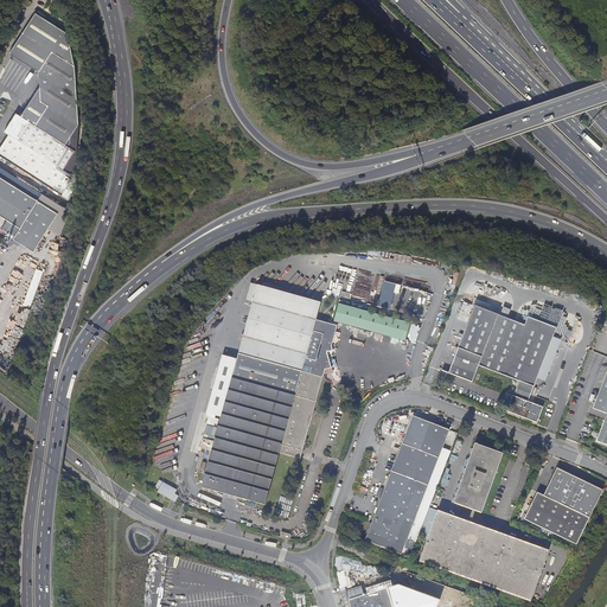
[(0,155),(68,199),(72,192),(74,190),(75,190),(76,179),(74,178),(75,177),(64,168),(76,151),(66,145),(78,125),(75,66),(69,34),(37,12),(10,52),(39,71),(39,85),(20,115),(17,113),(5,132),(8,134),(0,147),(0,155)]
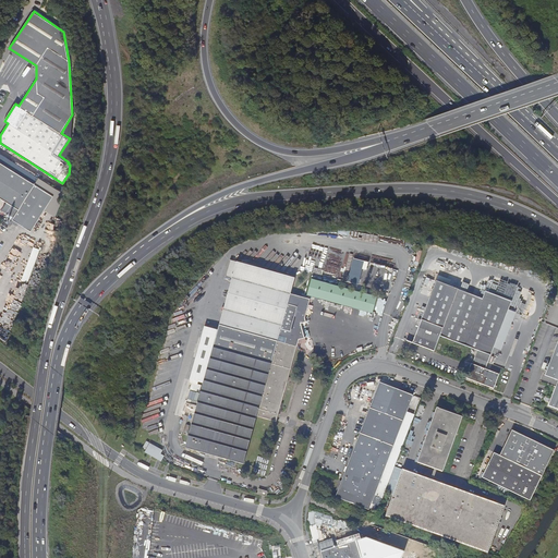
[(0,197),(19,209),(12,220),(31,232),(53,196),(35,184),(0,161),(0,197)]
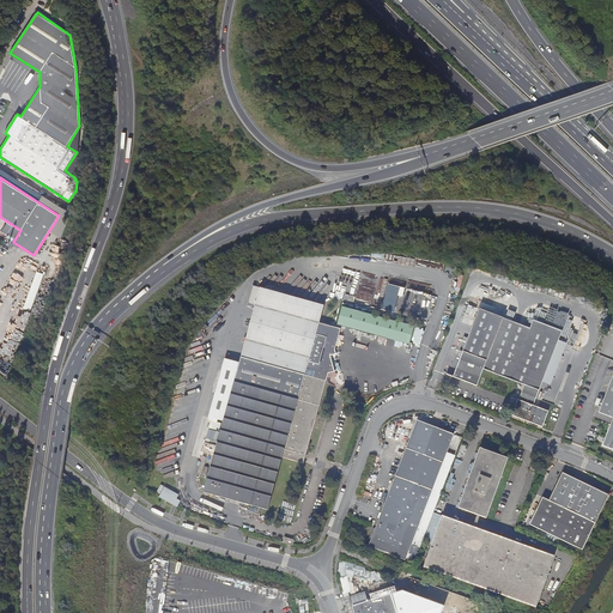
[(64,208),(42,195),(38,202),(59,216),(64,208)]
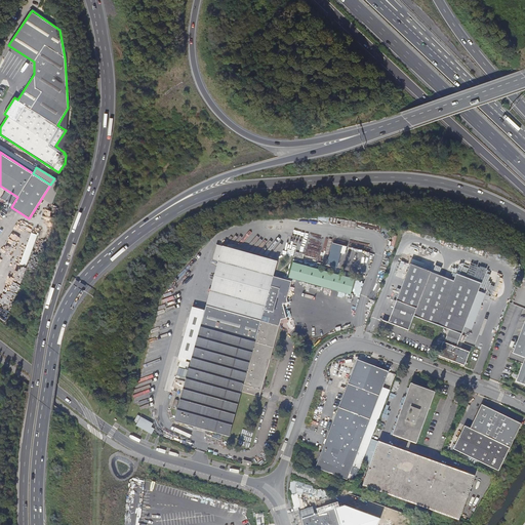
[(31,232),(22,265),(28,266),(37,234),(31,232)]
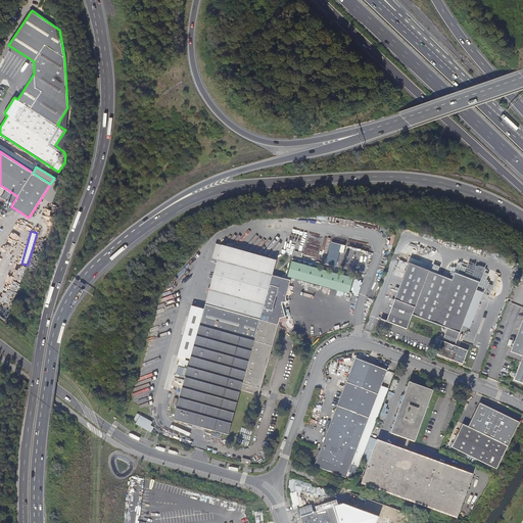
[(187,371),(186,374),(184,379),(175,377),(173,385),(182,388),(174,419),(228,434),(241,390),(259,394),(281,318),(337,303),(333,289),(287,301),(286,297),(291,280),(273,275),(277,259),(216,242),(211,258),(218,259),(204,308),(192,304),(178,354),(179,354),(186,358),(190,359),(187,371)]
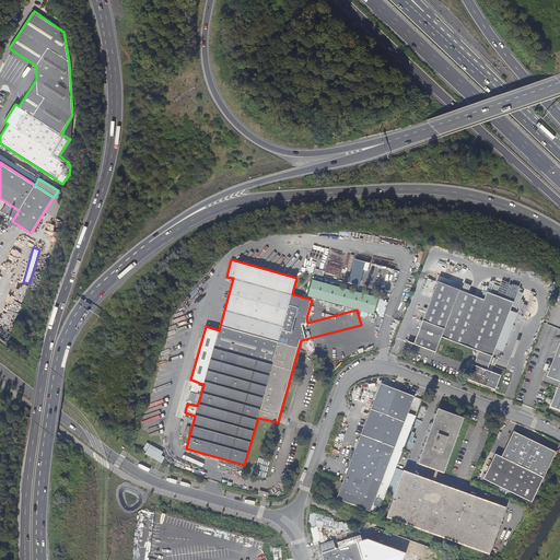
[(497,348),(511,310),(514,302),(487,291),(485,299),(438,281),(413,343),(436,352),(442,337),(478,351),(474,364),(473,364),(470,370),(468,369),(467,373),(469,374),(468,378),(496,389),(501,375),(488,370),(497,348)]
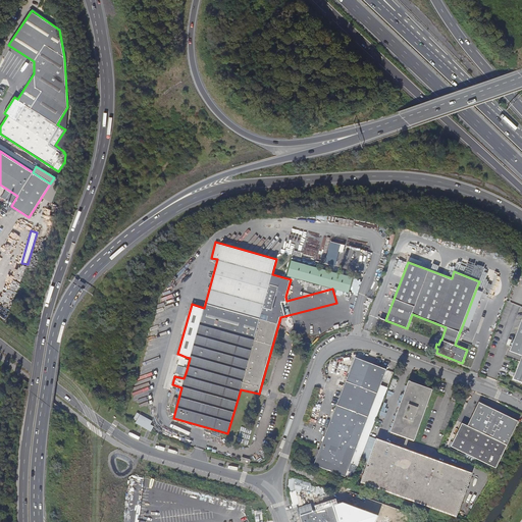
[(469,327),(482,292),(476,289),(463,324),(469,327)]
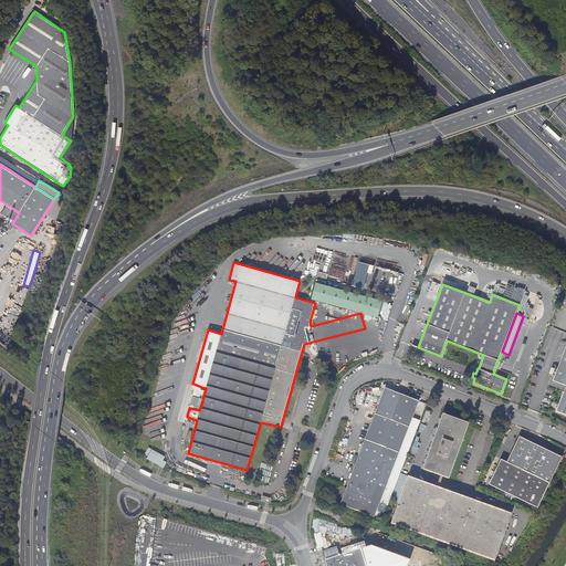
[(565,345),(553,380),(565,385),(565,391),(564,391),(559,404),(558,408),(557,410),(565,413),(565,345)]
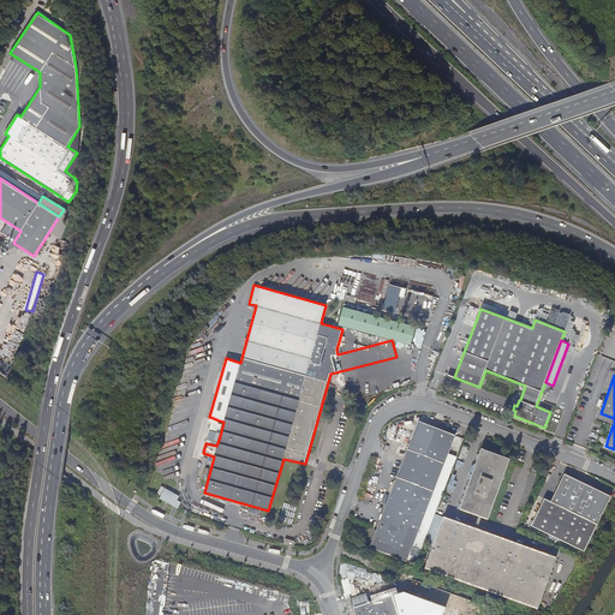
[(377,530),(371,545),(370,548),(407,561),(457,435),(419,422),(377,530)]
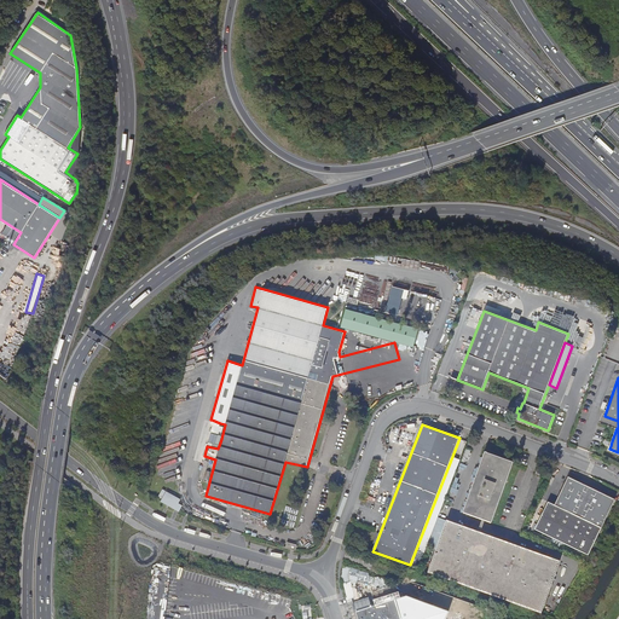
[(462,513),(482,520),(485,521),(491,524),(514,462),(485,451),(462,513)]
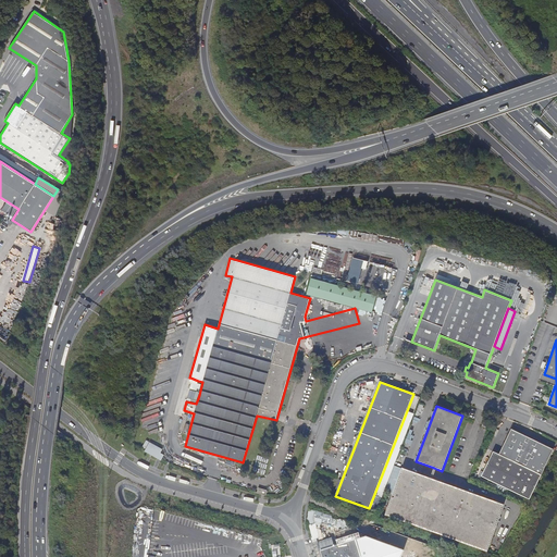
[(482,475),(530,499),(554,449),(511,429),(499,454),(493,452),(482,475)]
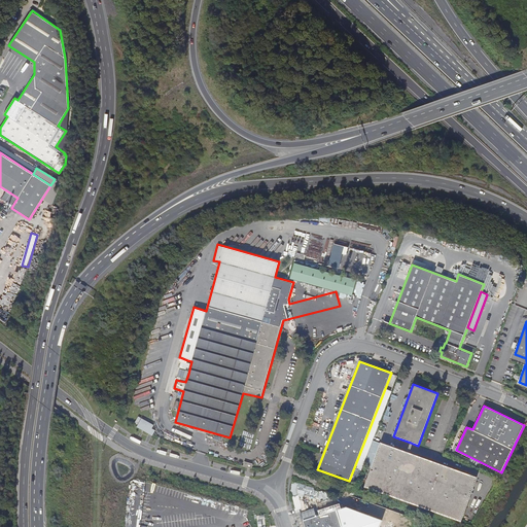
[(142,418),(137,427),(152,435),(155,430),(152,428),(153,425),(142,418)]
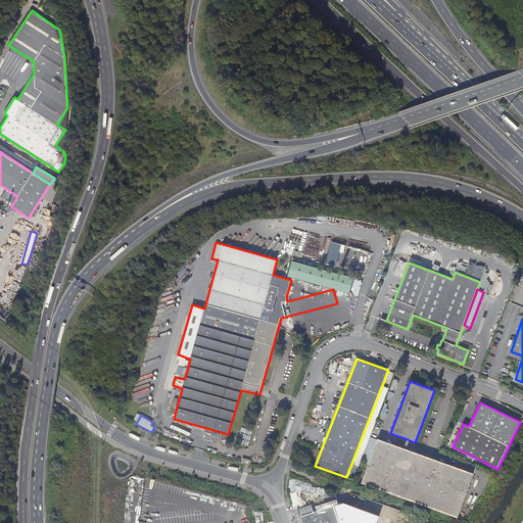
[(378,439),(362,483),(458,519),(473,474),(406,449),(403,449),(378,439)]
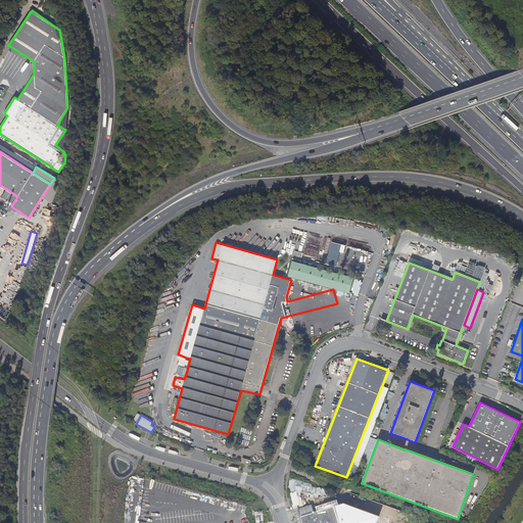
[(338,522),(333,507),(300,517),(302,522),(338,522)]
